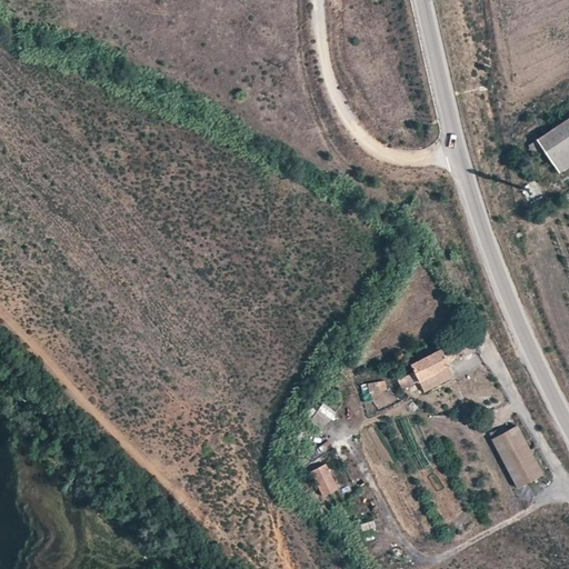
[(568,119),(530,146),(536,153),(542,149),(560,173),(568,167),(568,119)]
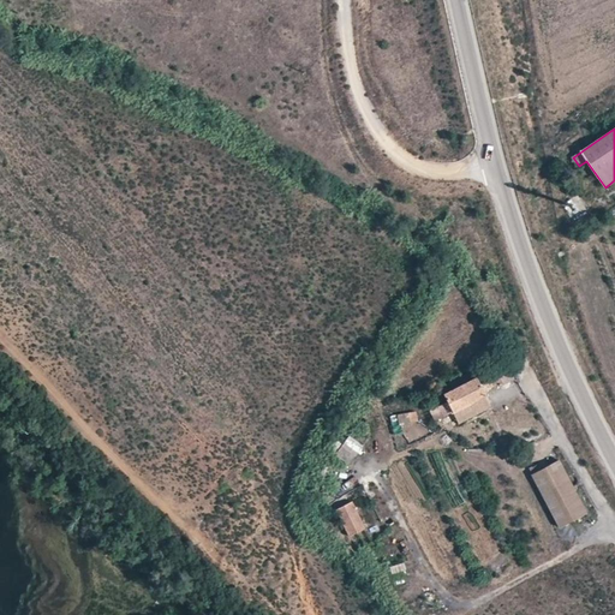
[(430,404),(437,419),(471,402),(494,386),(485,375),(476,380),(476,377),(430,404)]
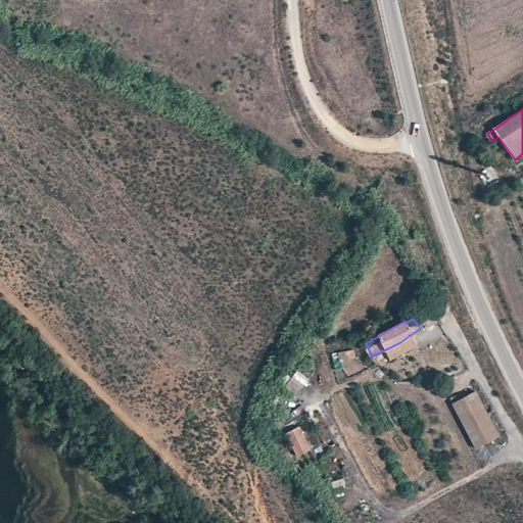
[(365,333),(352,334),(352,344),(365,344),(365,333)]
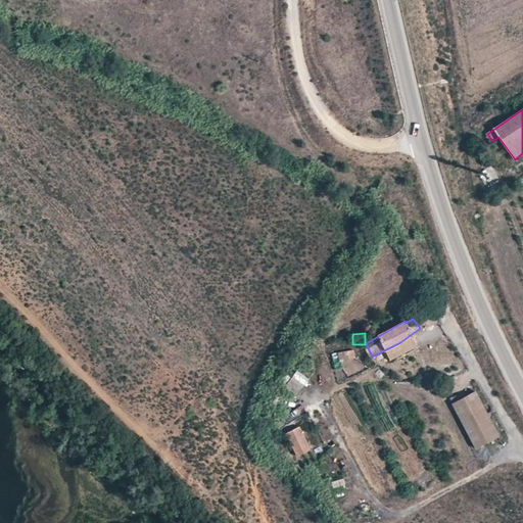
[(339,362),(355,360),(354,350),(338,352),(339,362)]
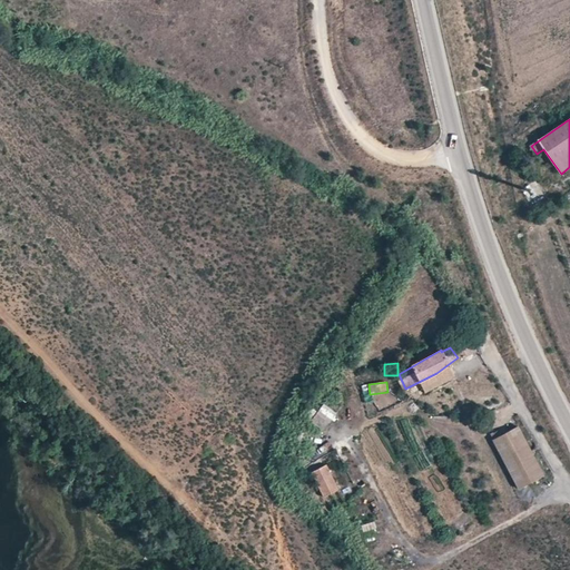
[(312,420),(326,429),(337,414),(323,404),(312,420)]
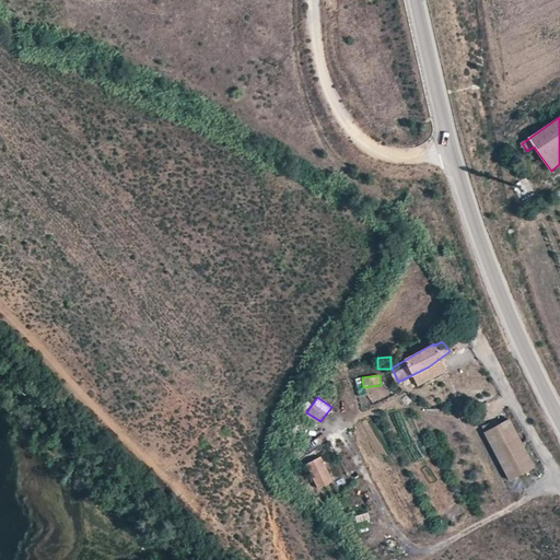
[(534,467),(509,419),(483,431),(510,480),(534,467)]
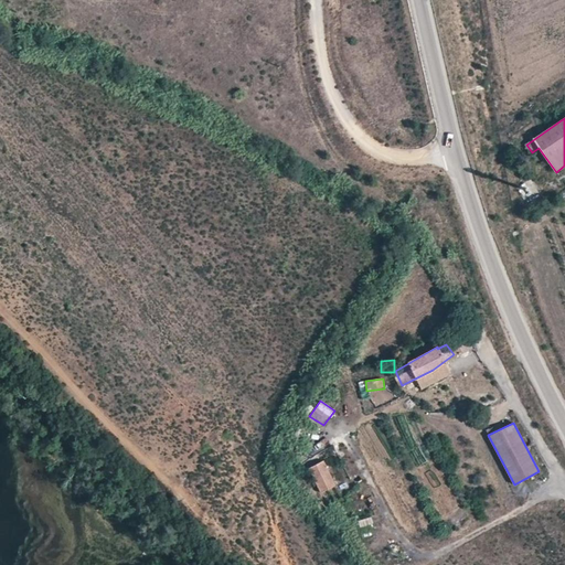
[(308,468),(321,492),(336,486),(323,460),(308,468)]
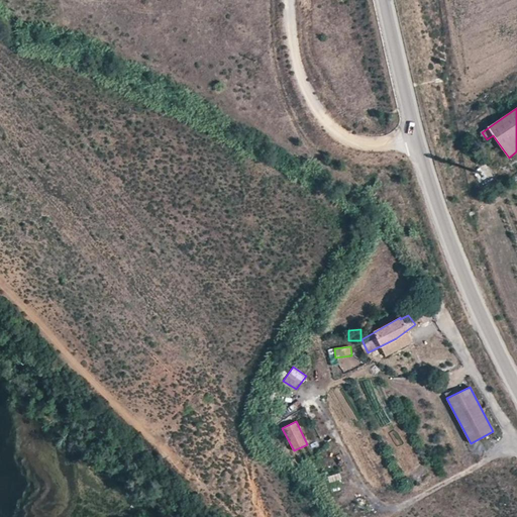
[(329,482),(341,480),(339,474),(328,476),(329,482)]
